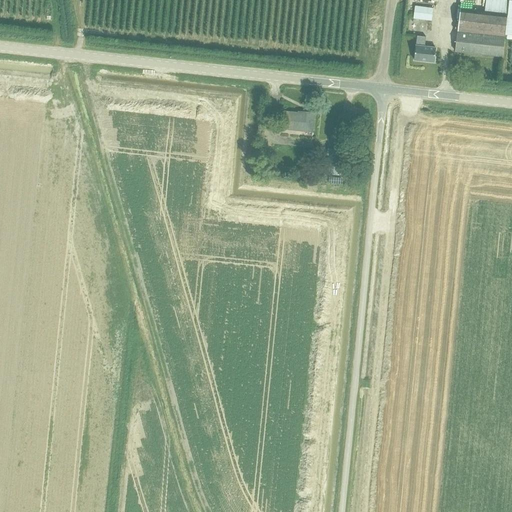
[(511,35),(511,0),(509,0),(486,0),(485,11),(460,8),(459,16),(456,50),(503,55),(505,35),(511,35)]
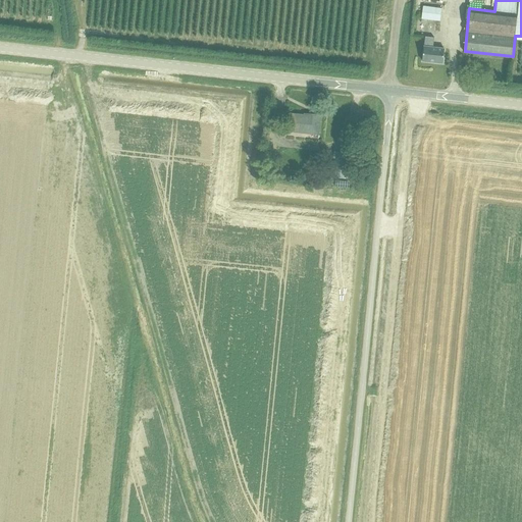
[(440,21),(441,9),(423,6),(421,18),(440,21)]
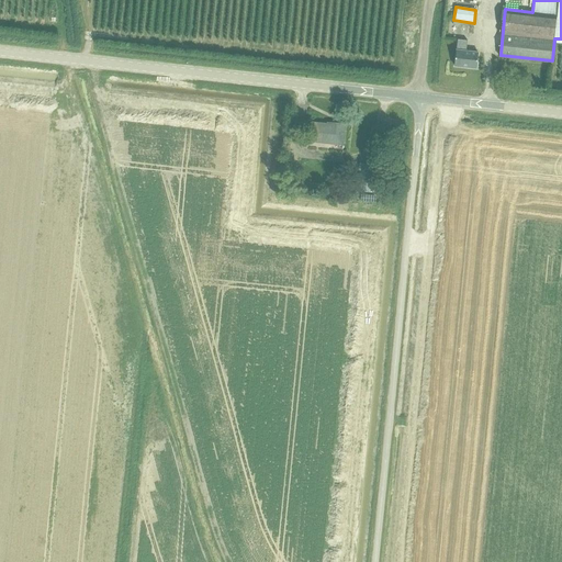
[(458,40),(456,66),(476,67),(478,52),(465,51),(467,41),(458,40)]
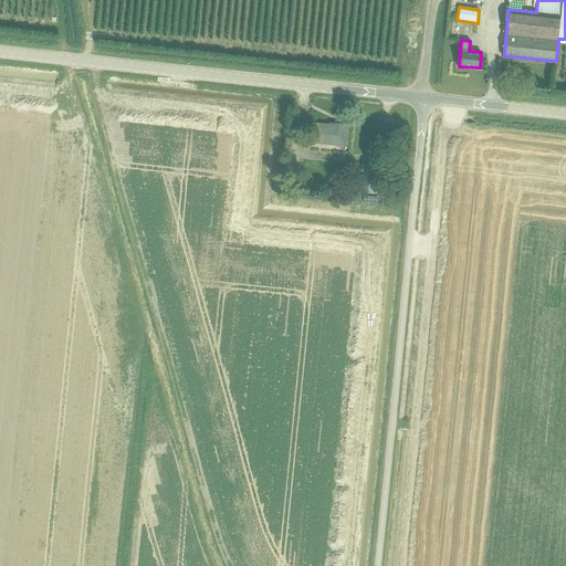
[(345,145),(347,127),(332,125),(332,127),(311,125),(311,132),(313,133),(312,142),(345,145)]
